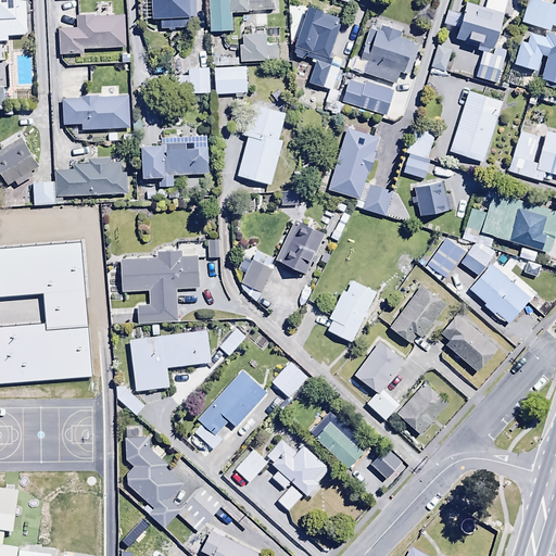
[(0,0),(0,41),(8,41),(8,36),(27,35),(25,1),(20,1),(20,0),(0,0)]
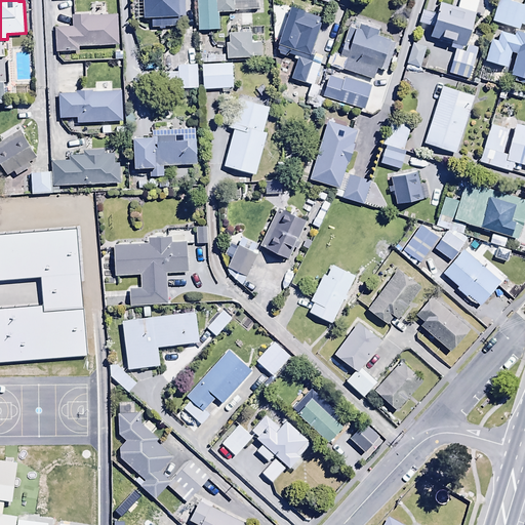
[(142,0),(143,18),(150,18),(150,27),(179,27),(179,15),(185,15),(184,0),(142,0)]
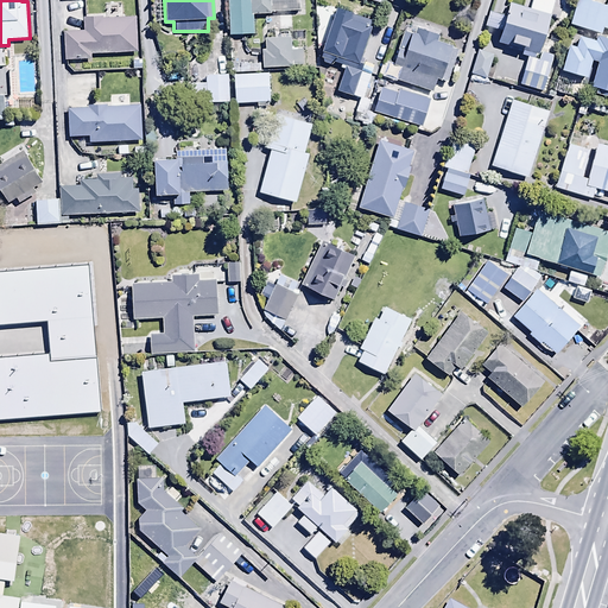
[(248,0),(225,0),(226,23),(249,21),(248,0)]
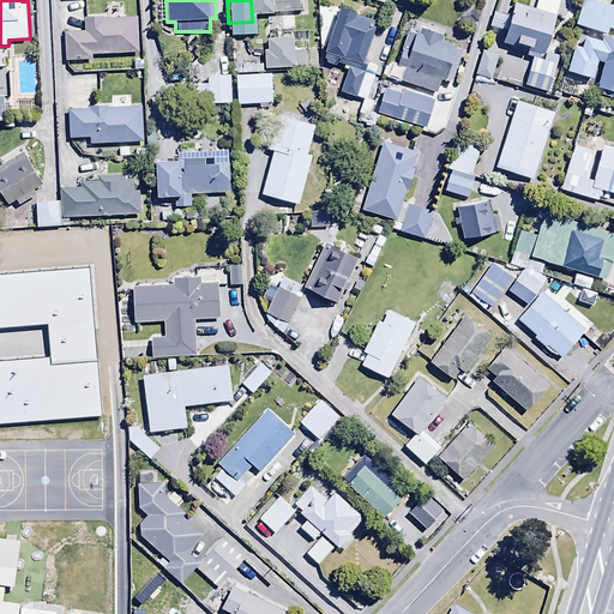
[(613,30),(613,0),(612,5),(595,0),(583,0),(576,24),(607,34),(608,29),(613,30)]
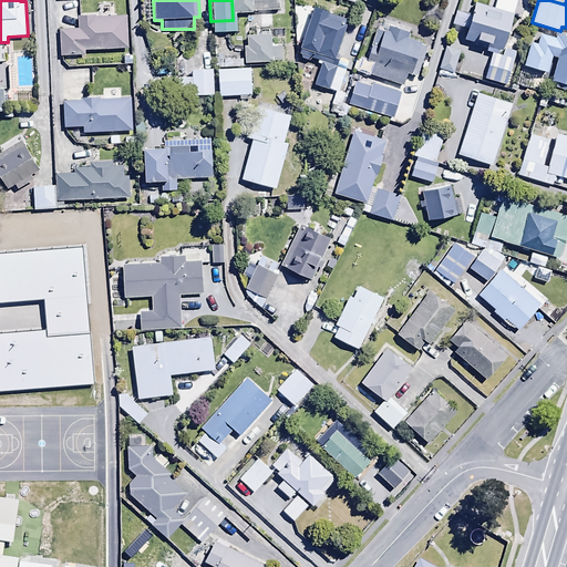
[(485,51),(491,53),(484,79),(507,85),(516,51),(504,48),(513,14),(474,4),(471,14),(455,10),(452,24),(467,29),(464,40),(473,42),(474,38),(487,42),(485,51)]
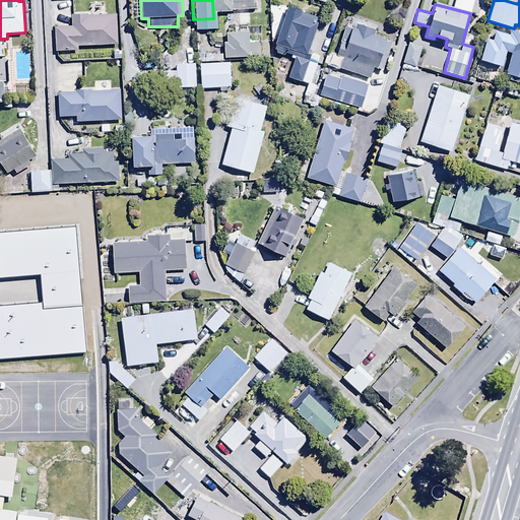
[(287,77),(308,85),(310,85),(317,65),(307,60),(310,50),(308,49),(319,20),(287,9),(273,48),(295,56),(287,77)]
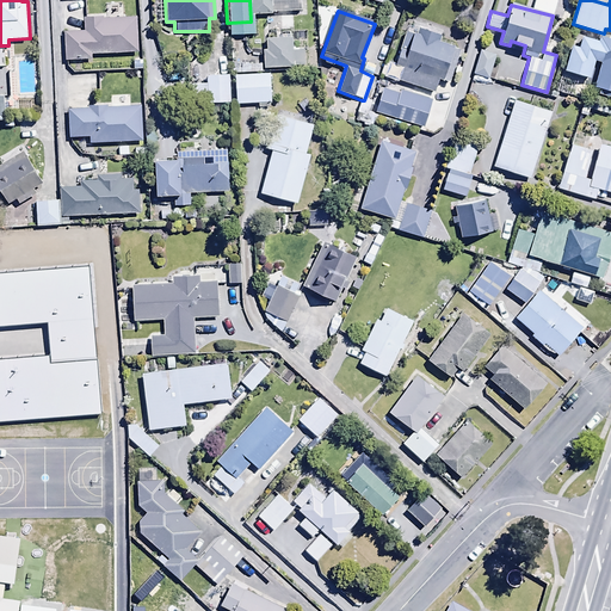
[(92,59),(92,54),(137,51),(135,18),(110,19),(109,16),(82,17),(84,31),(63,32),(66,60),(92,59)]
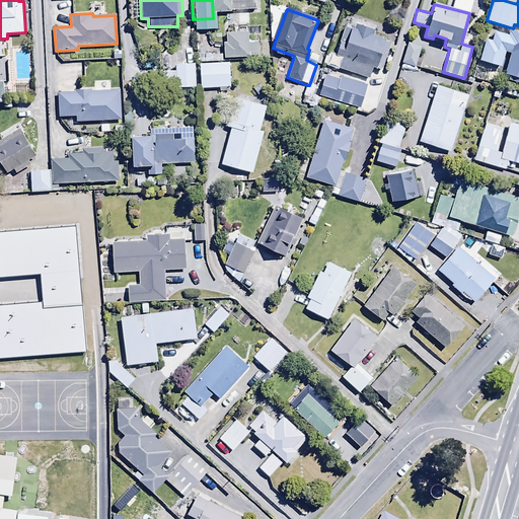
[(413,58),(420,34),(408,30),(400,54),(413,58)]
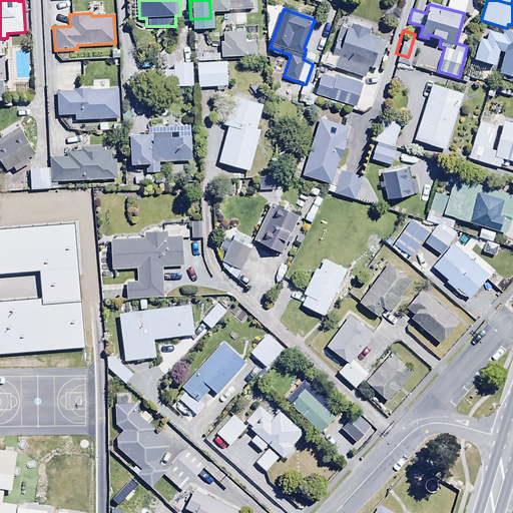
[(486,40),(480,38),(474,59),(495,64),(498,52),(503,53),(498,73),(512,76),(512,32),(503,30),(502,34),(489,30),(486,40)]
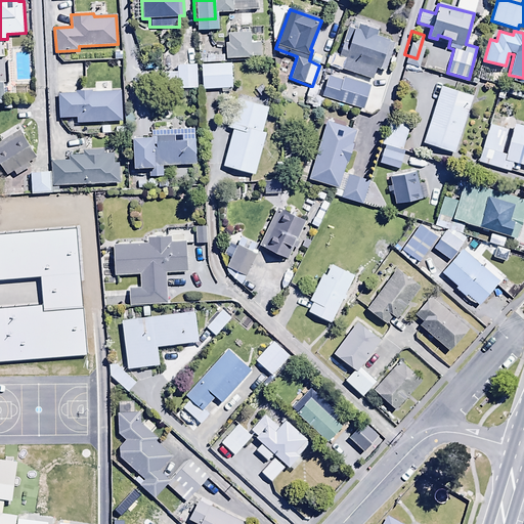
[(231,53),(201,53),(202,79),(232,78),(231,53)]
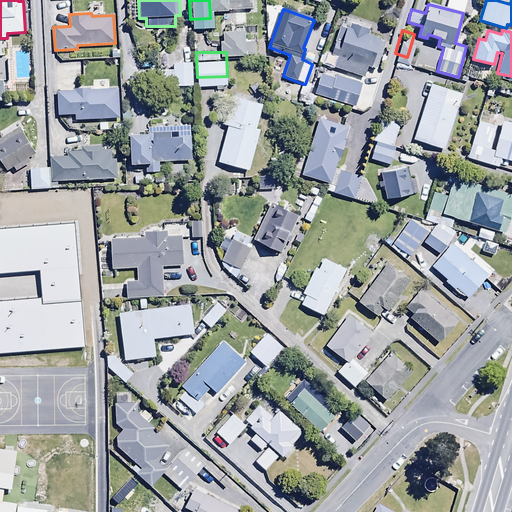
[(174,70),(160,70),(160,87),(190,87),(190,85),(193,85),(192,63),(173,63),(174,70)]
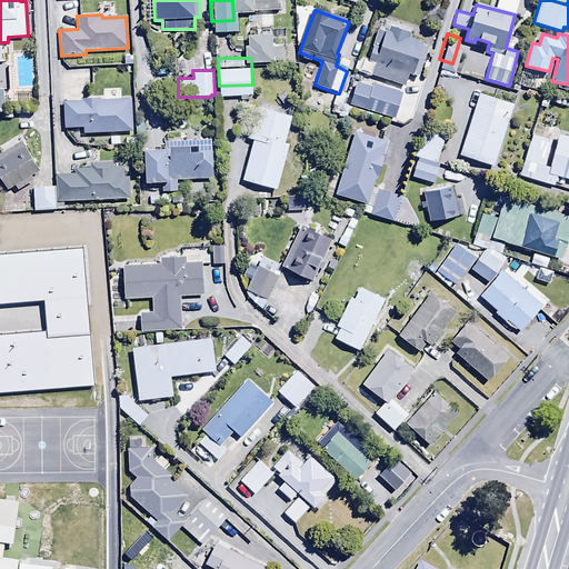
[(401,83),(385,78),(376,101),(392,107),(401,83)]
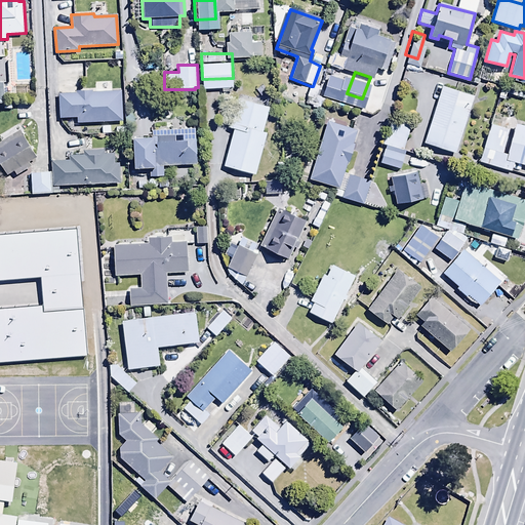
[(474,86),(442,76),(423,134),(456,145),(474,86)]
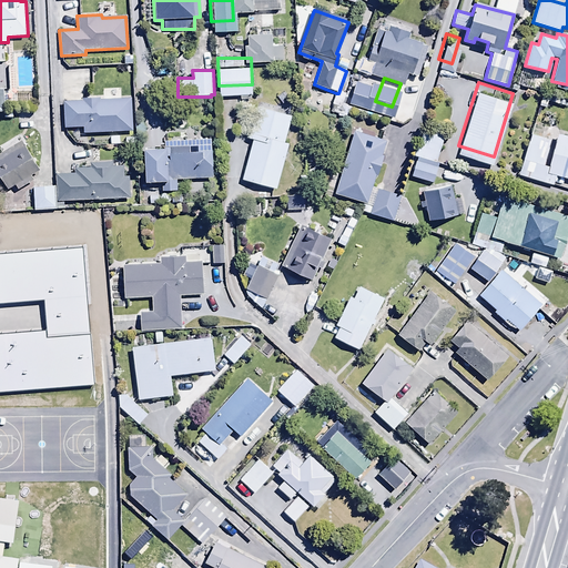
[(83,128),(83,133),(131,132),(131,98),(121,98),(121,90),(102,90),(102,98),(82,99),(82,101),(62,102),(63,128),(83,128)]
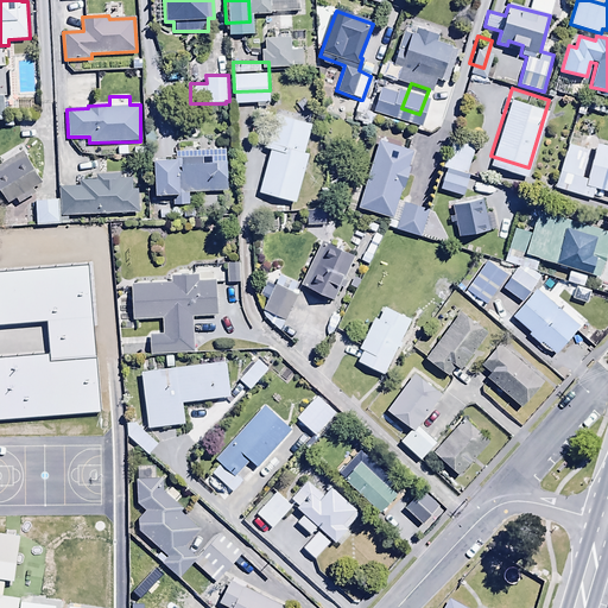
[(377,105),(360,100),(355,112),(365,114),(361,125),(369,127),(377,105)]
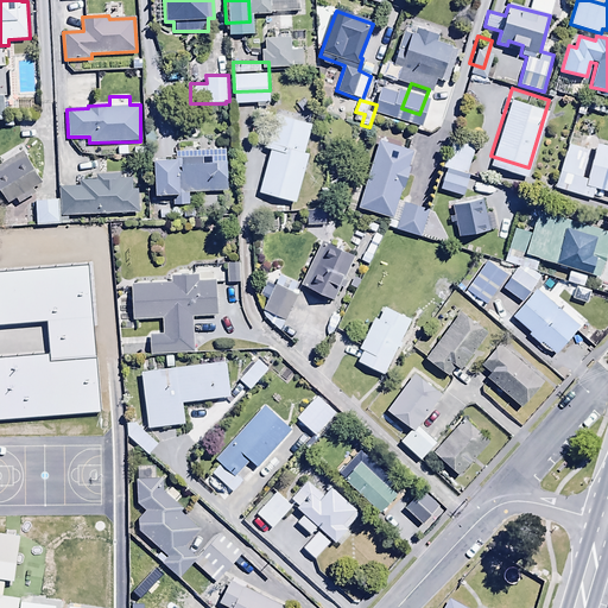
[(266,149),(270,150),(258,194),(296,203),(309,154),(303,153),(311,124),(274,114),(270,132),(260,130),(258,141),(267,144),(266,149)]
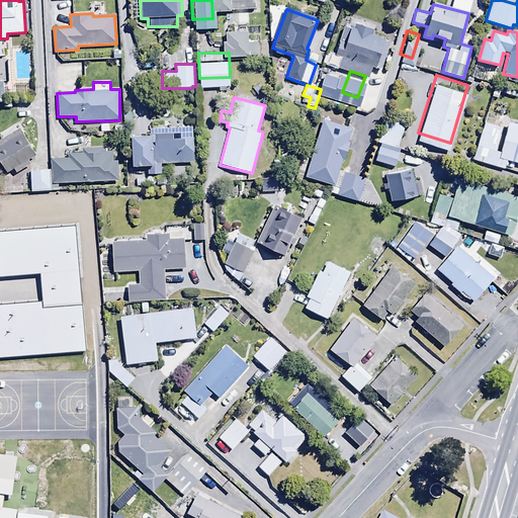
[(400,150),(397,149),(406,119),(385,113),(377,142),(380,143),(374,162),(395,167),(400,150)]
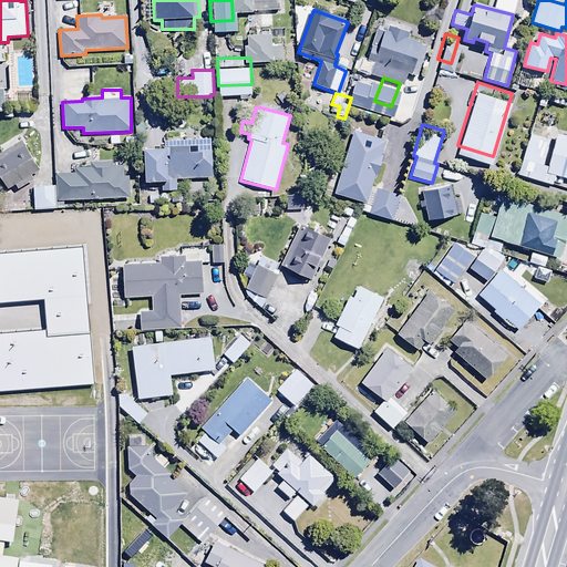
[(374,178),(387,142),(353,131),(333,195),(364,205),(373,178),(374,178)]
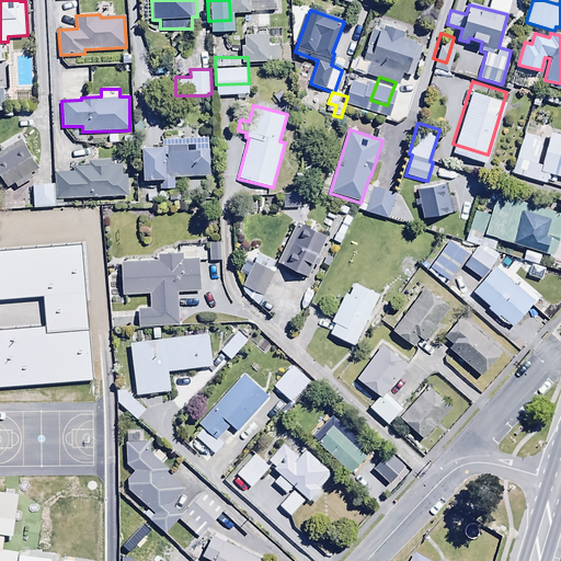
[(547,183),(549,174),(560,176),(560,136),(549,134),(548,139),(523,133),(513,174),(547,183)]
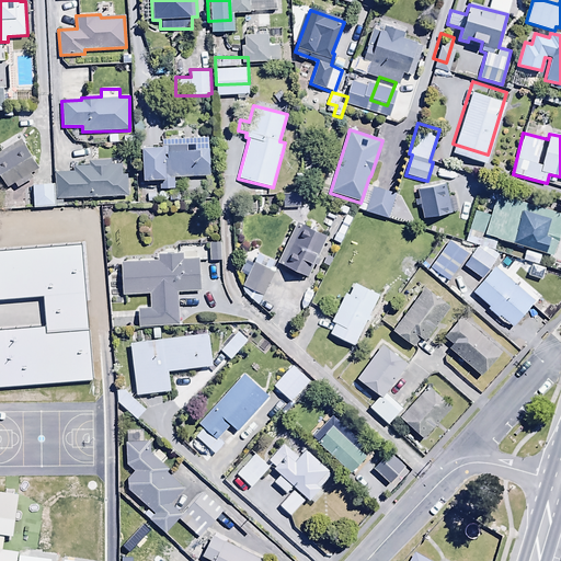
[(209,178),(208,138),(161,140),(161,147),(142,147),(144,180),(160,180),(160,190),(174,189),(174,179),(209,178)]
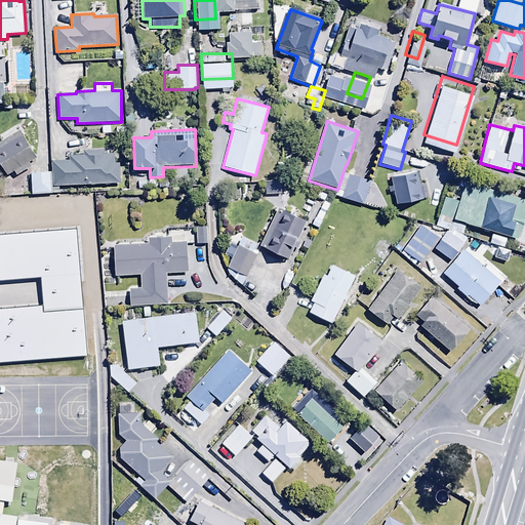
[(50,161),(52,186),(119,184),(118,155),(105,156),(105,150),(83,151),(83,156),(70,157),(70,160),(50,161)]
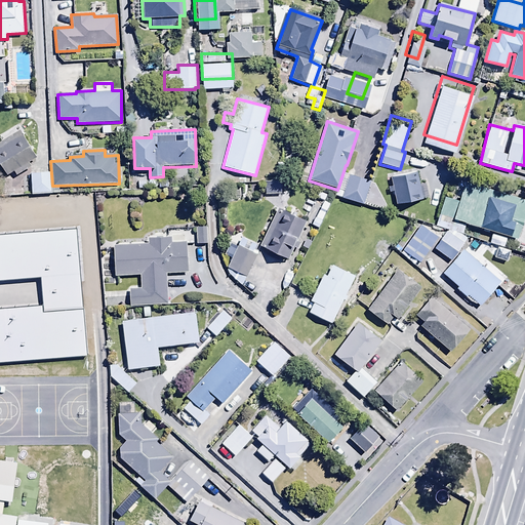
[(50,162),(30,162),(31,185),(51,184),(50,162)]
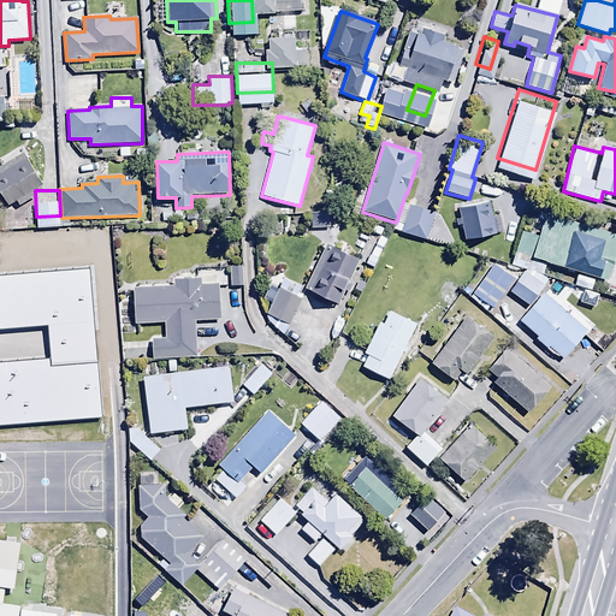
[(489,201),(452,207),(456,227),(462,226),(463,238),(503,234),(499,214),(491,215),(489,201)]
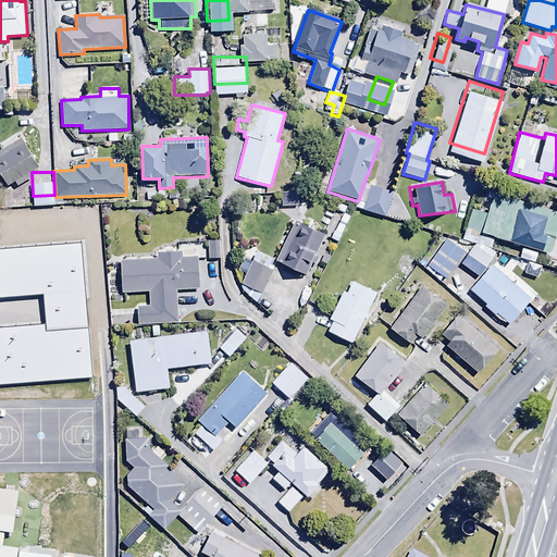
[(356,200),(354,208),(384,218),(393,192),(371,185),(366,203),(356,200)]
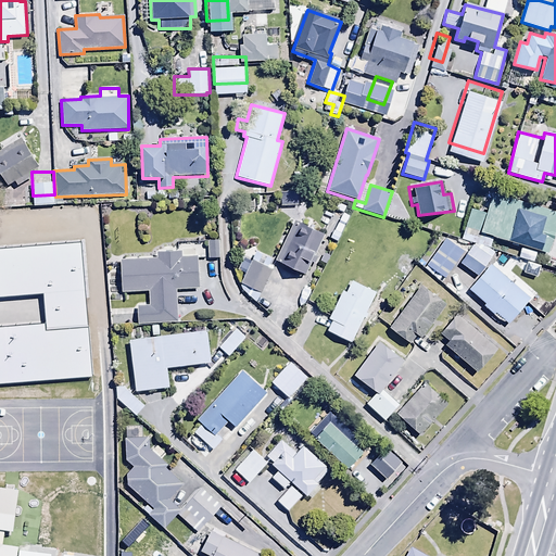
[(294,191),(281,192),(282,209),(295,207),(294,191)]
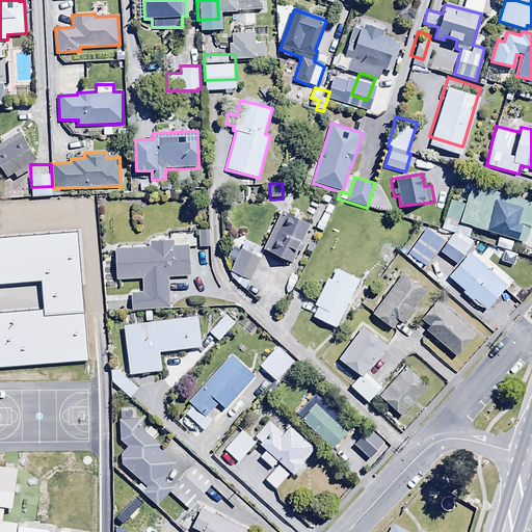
[(333,197),(324,194),(314,217),(322,221),(333,197)]
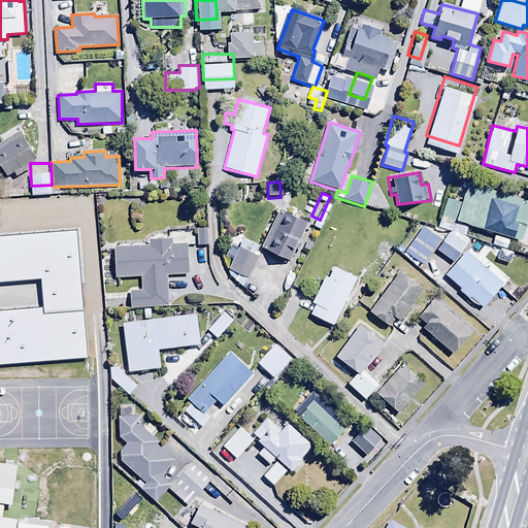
[(307,225),(281,210),(261,246),(288,261),(307,225)]
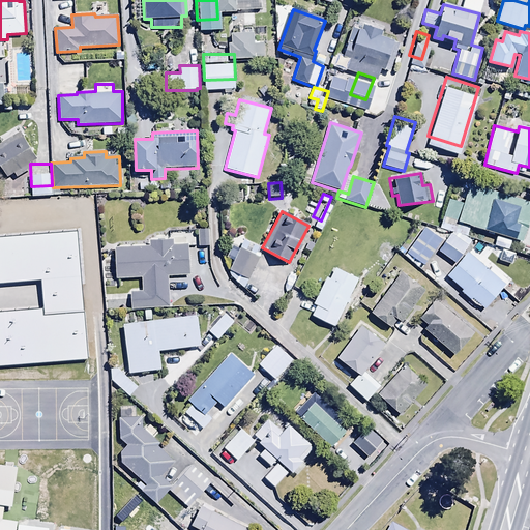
[(422,256),(440,230),(423,218),(406,244),(422,256)]
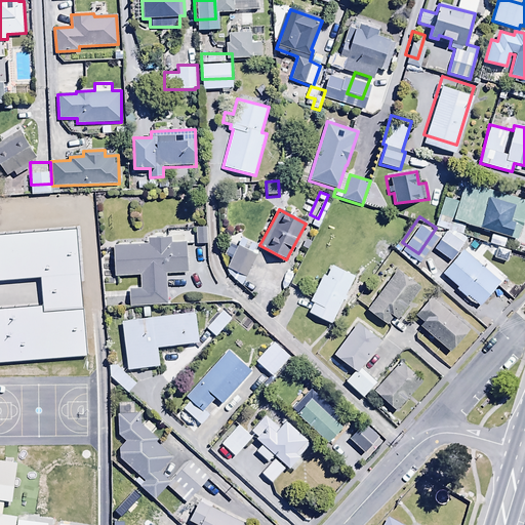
[(448,254),(462,235),(446,223),(432,242),(448,254)]
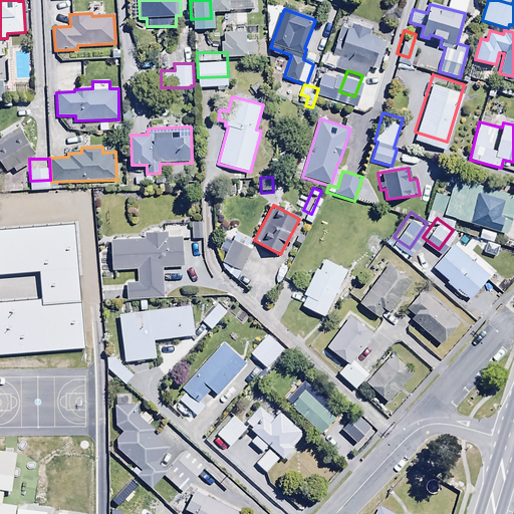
[(202,222),(192,222),(192,239),(203,239),(202,222)]
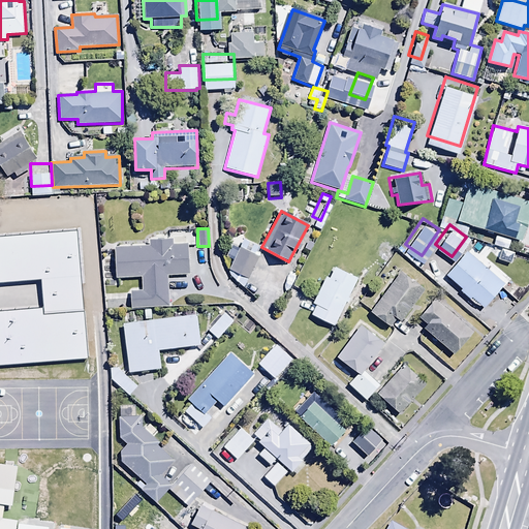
[(510,240),(495,236),(492,245),(507,250),(510,240)]
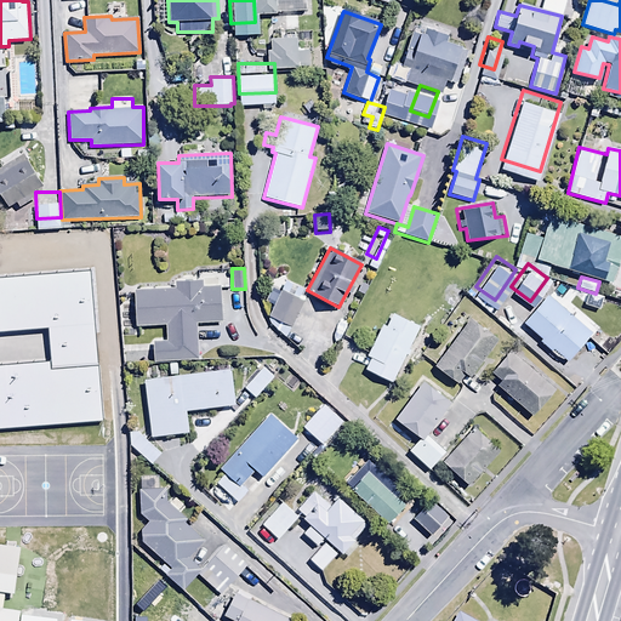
[(201,279),(175,281),(175,289),(134,291),(136,326),(165,324),(166,341),(152,342),(154,362),(199,359),(197,324),(222,322),(218,285),(201,286),(201,279)]
